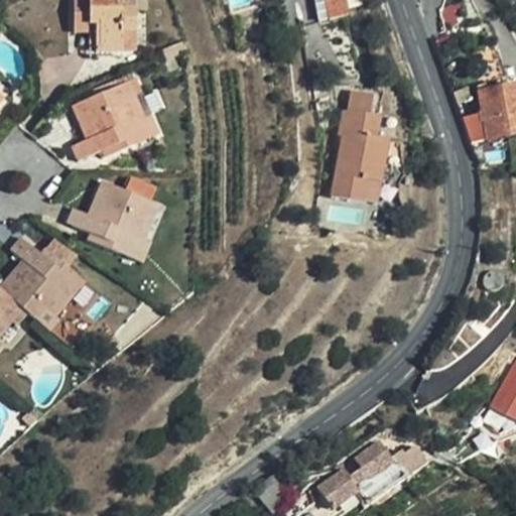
[(103,53),(131,50),(130,37),(145,36),(144,9),(123,10),(122,0),(80,0),(81,37),(103,36),(103,53)]
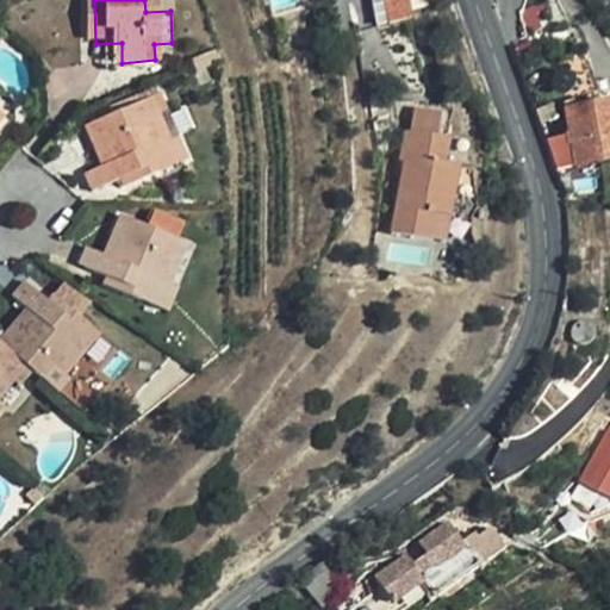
[(417,19),(415,0),(374,0),(377,23),(417,19)]
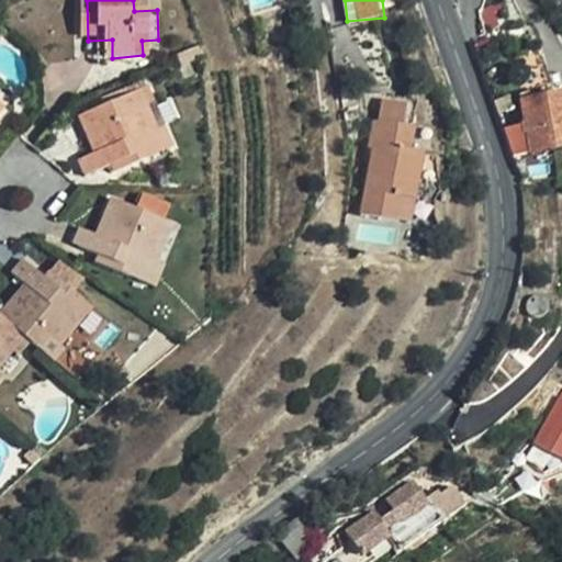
[(142,41),(143,55),(158,54),(158,40),(142,41)]
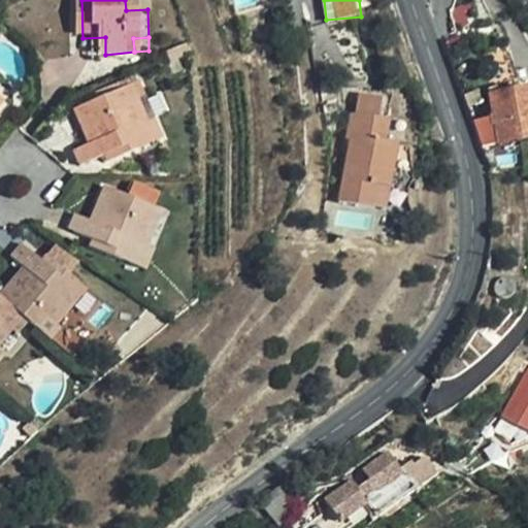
[(515,60),(513,45),(496,48),(498,62),(515,60)]
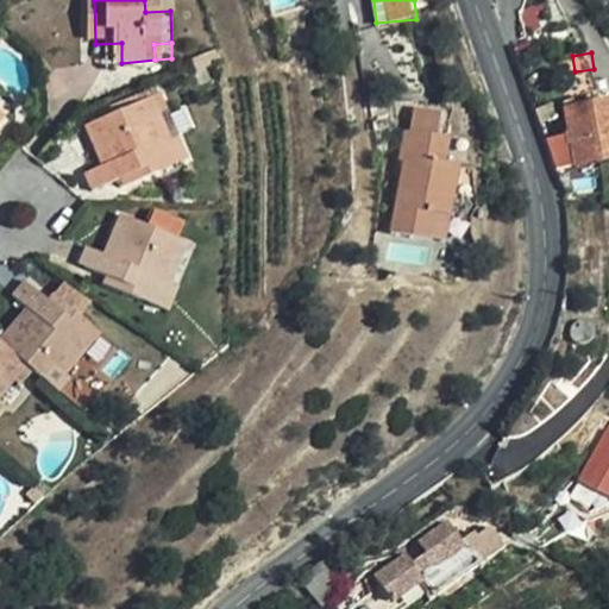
[(575,71),(579,95),(598,92),(594,69),(575,71)]
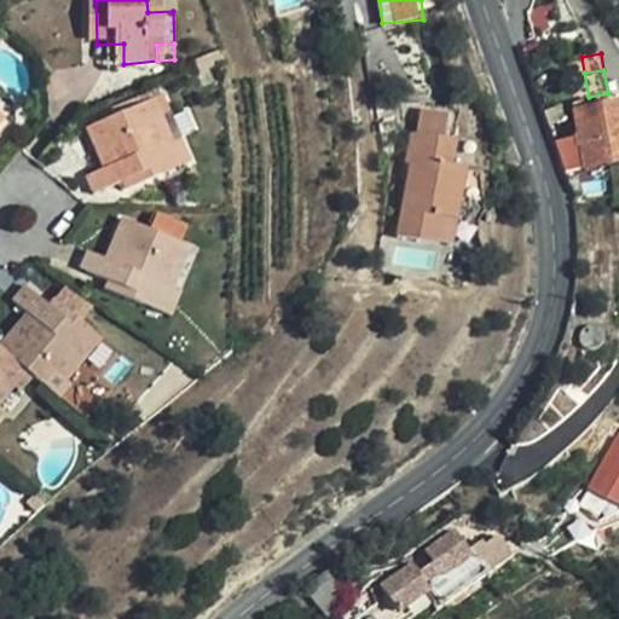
[(154,121),(172,116),(165,99),(148,104),(154,121)]
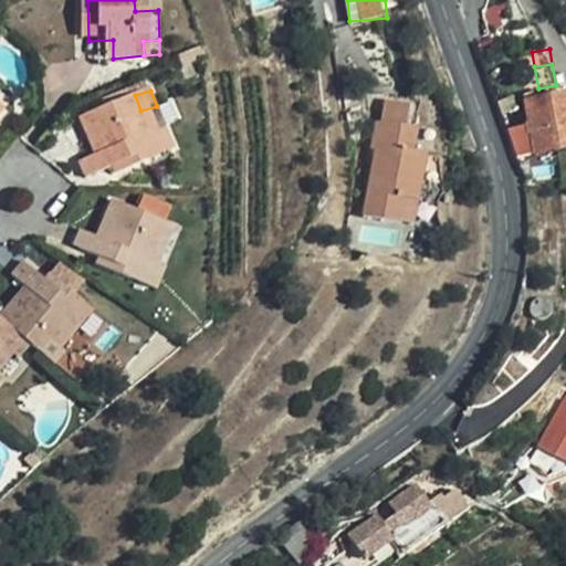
[(166,138),(157,106),(140,111),(135,95),(97,106),(109,148),(93,153),(100,171),(121,164),(140,158),(144,167),(158,163),(153,143),(166,138)]
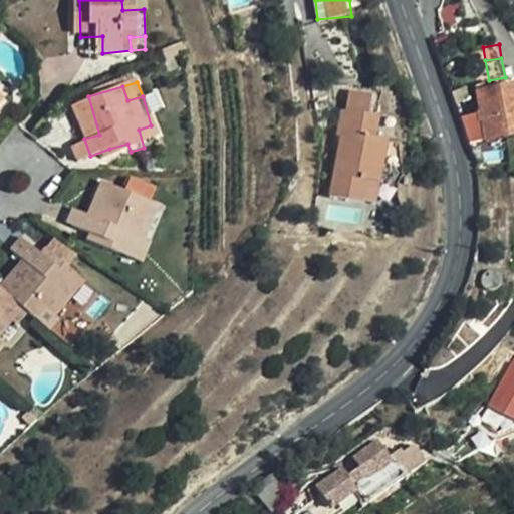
[(486,138),(503,137),(513,135),(513,89),(491,93),(480,94),(486,138)]
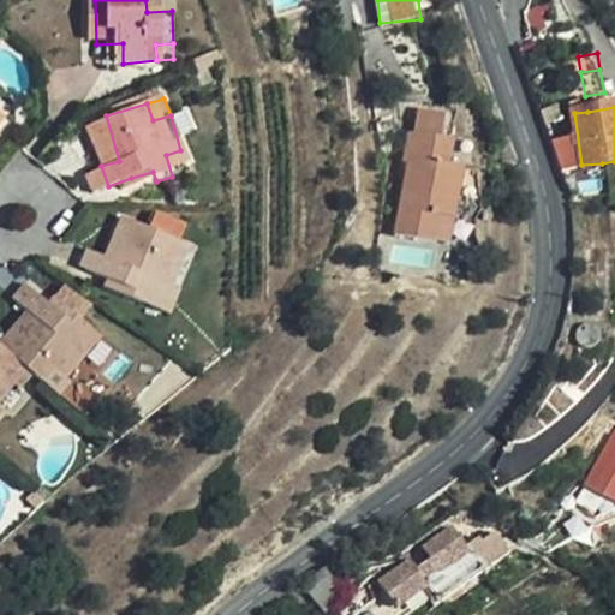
[(408,231),(445,236),(447,236),(451,207),(461,208),(463,193),(466,160),(449,159),(452,133),(441,132),(443,111),(430,111),(419,109),(417,131),(413,130),(410,159),(416,160),(408,231)]
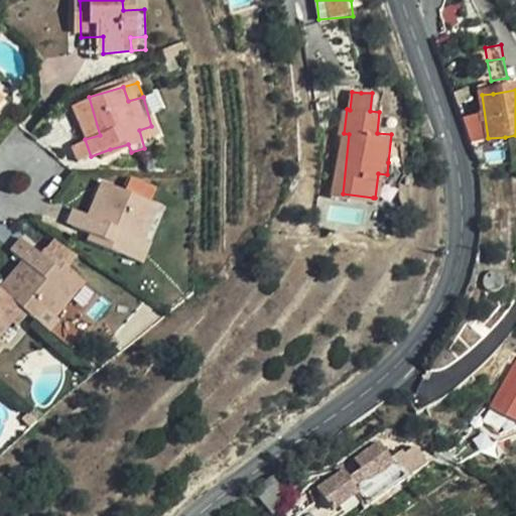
[(0,116),(9,105),(0,98),(0,116)]
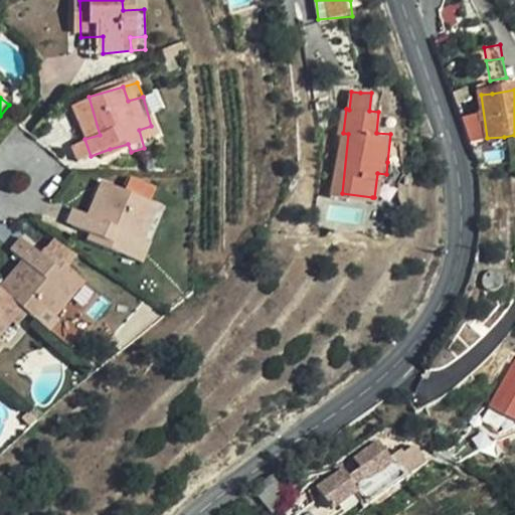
[(157,143),(151,126),(139,130),(144,148),(157,143)]
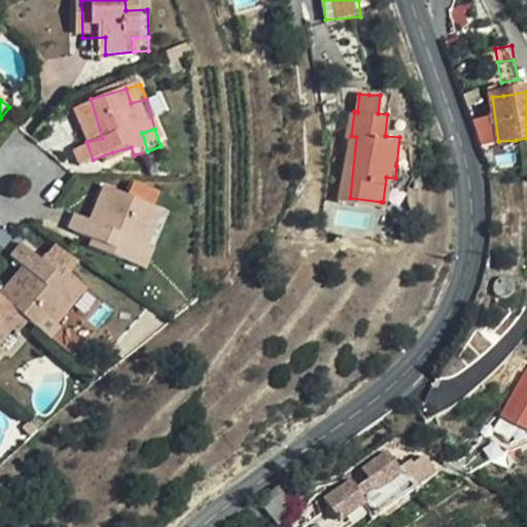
[(413,138),(399,137),(396,166),(416,167),(413,138)]
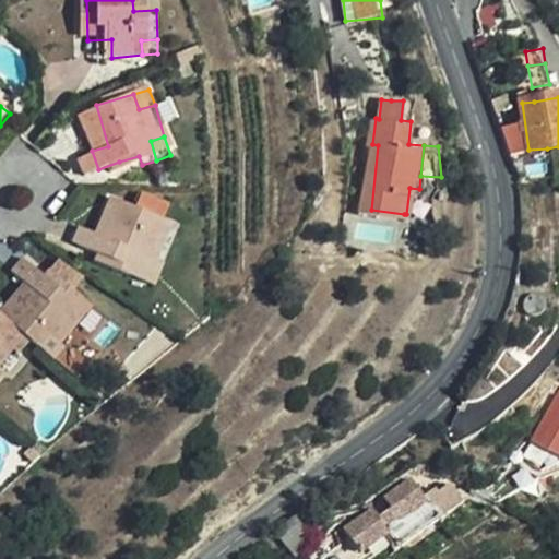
[(139,156),(119,162),(123,173),(142,165),(139,156)]
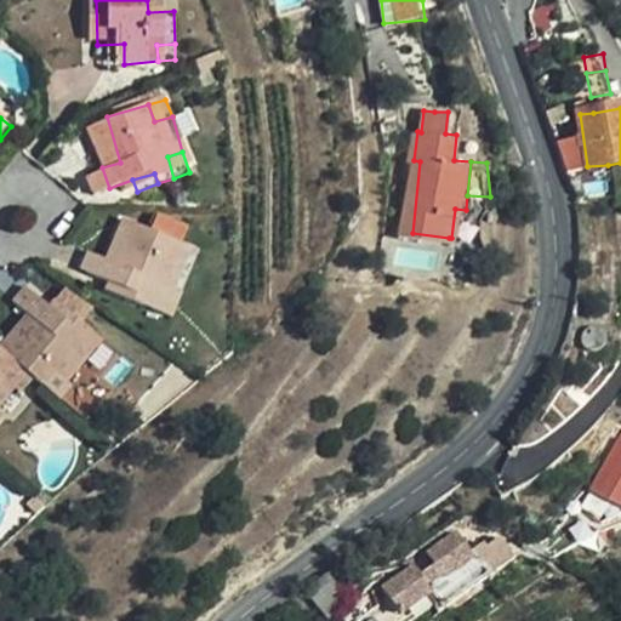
[(463,239),(466,210),(455,209),(451,238),(463,239)]
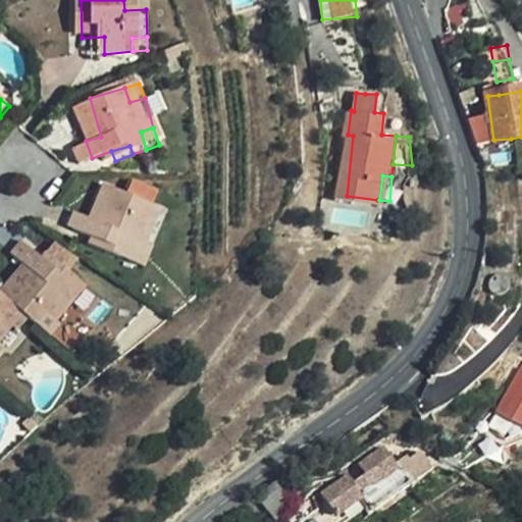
[(131,192),(155,200),(159,188),(135,179),(131,192)]
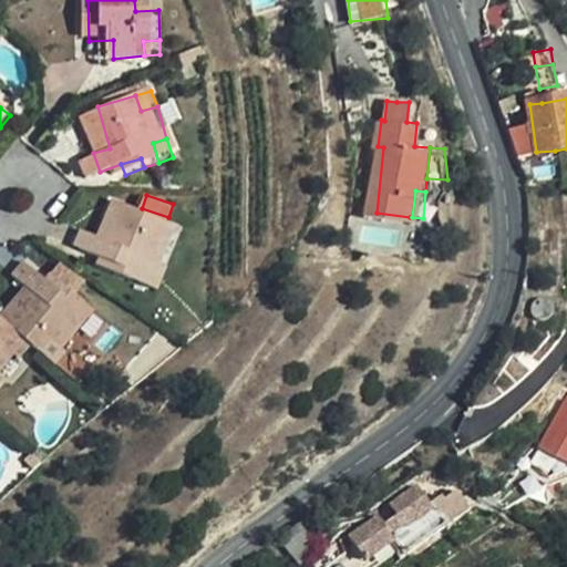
[(158,269),(177,226),(114,199),(99,236),(81,229),(74,245),(102,257),(126,267),(123,274),(138,280),(145,264),(158,269)]
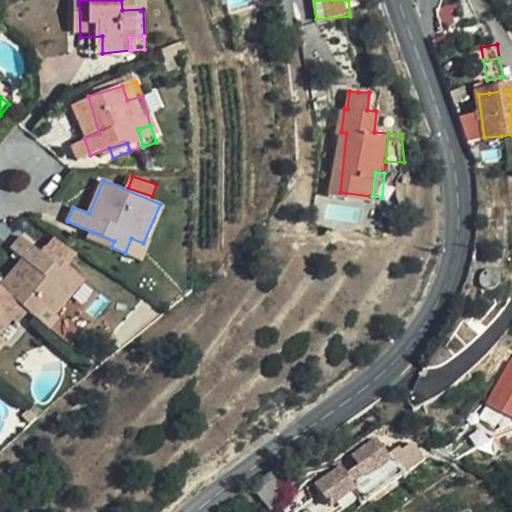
[(114,241),(92,232),(89,239),(111,247),(114,241)]
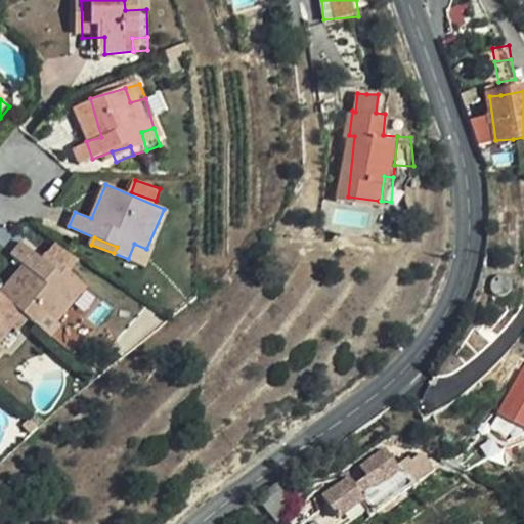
[(78,272),(66,262),(60,267),(42,252),(26,238),(14,251),(25,261),(0,288),(0,289),(33,318),(46,330),(56,318),(61,323),(82,300),(66,286),(78,272)]
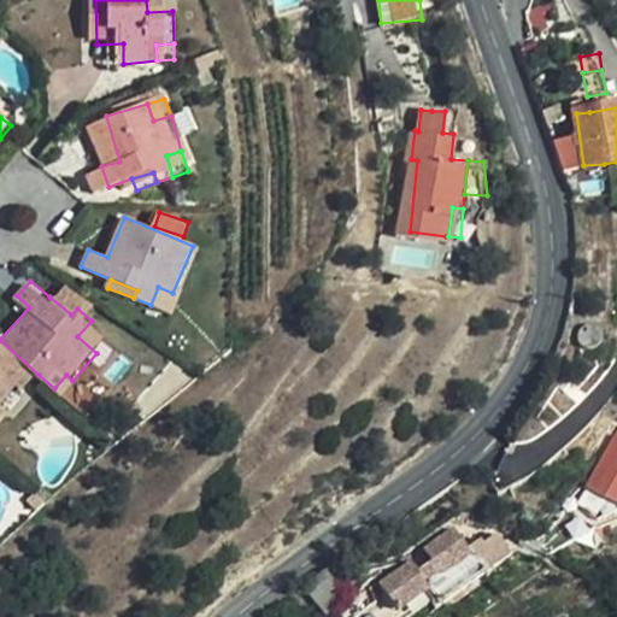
[(180,295),(172,293),(158,287),(151,305),(172,313),(180,295)]
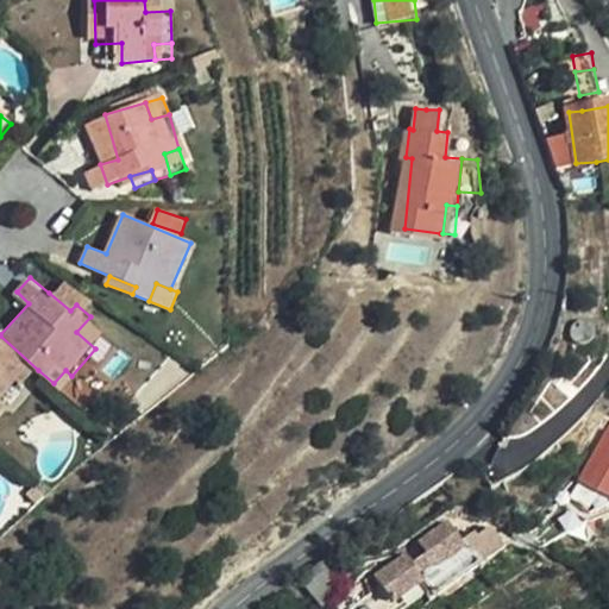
[(70,311),(76,305),(55,286),(49,293),(70,311)]
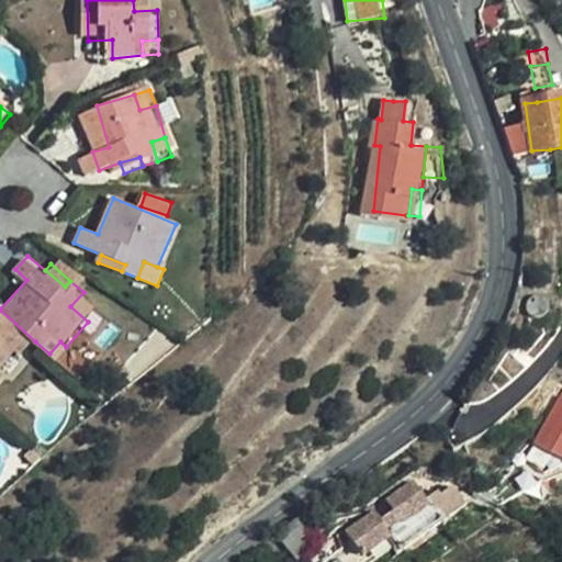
[(35,341),(0,310),(0,372),(4,377),(35,341)]
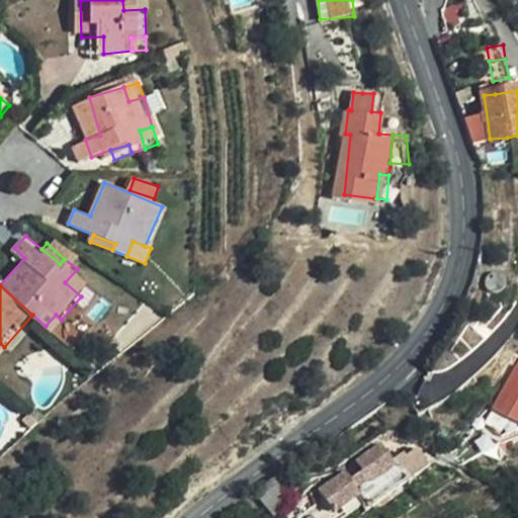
[(51,332),(61,320),(56,315),(46,326),(51,332)]
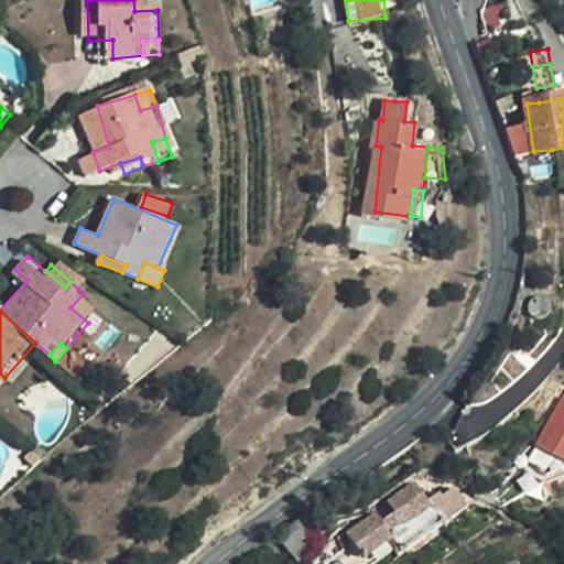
[(0,392),(9,381),(4,378),(0,373),(0,392)]
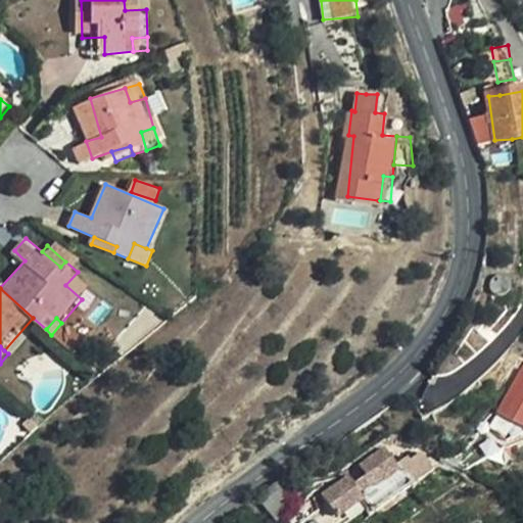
[(522,366),(497,412),(522,425),(522,366)]
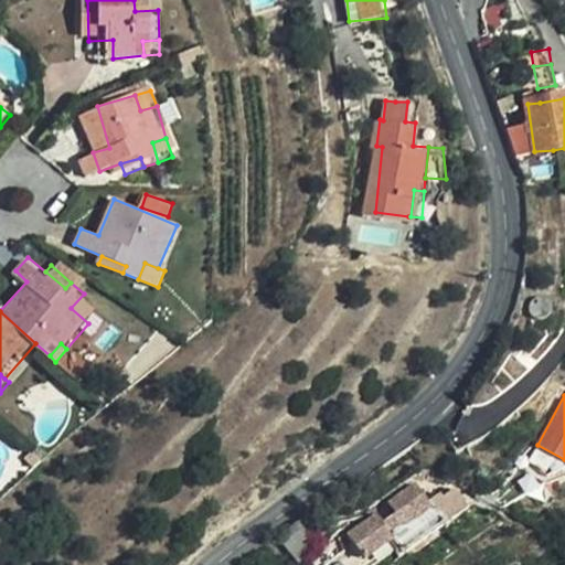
[(408,550),(447,516),(434,499),(427,503),(411,484),(393,500),(401,510),(387,520),(380,511),(350,536),(369,558),(397,535),(408,550)]
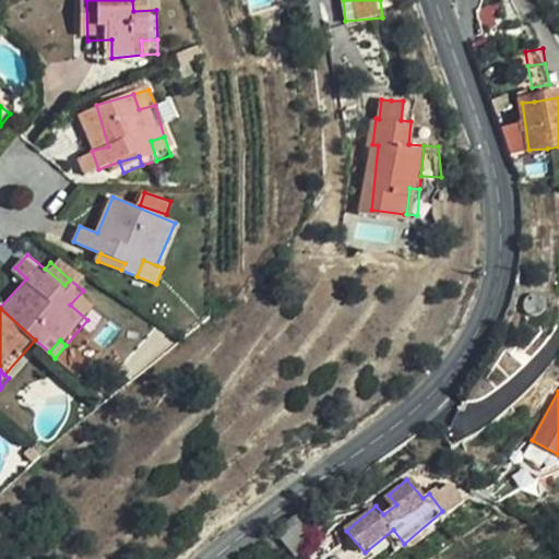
[(316,545),(293,519),(278,528),(302,556),(316,545)]
